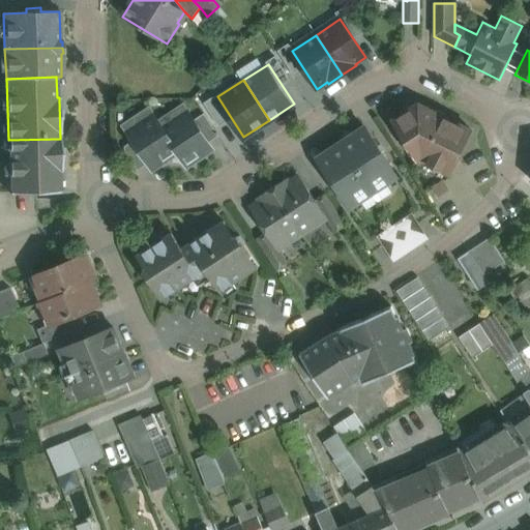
[(471,130),(418,104),(391,121),(406,143),(408,142),(421,162),(449,175),(471,130)]
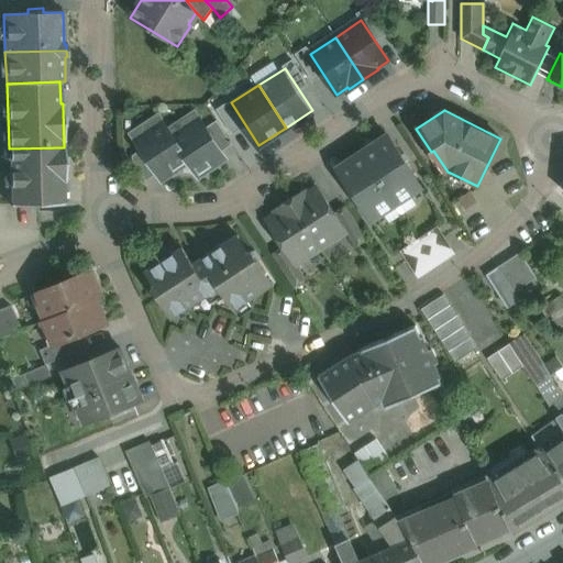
[(200,123),(191,129),(189,127),(173,138),(189,164),(198,178),(216,167),(213,166),(225,158),(221,152),(206,128),(200,119),(198,121),(200,123)]
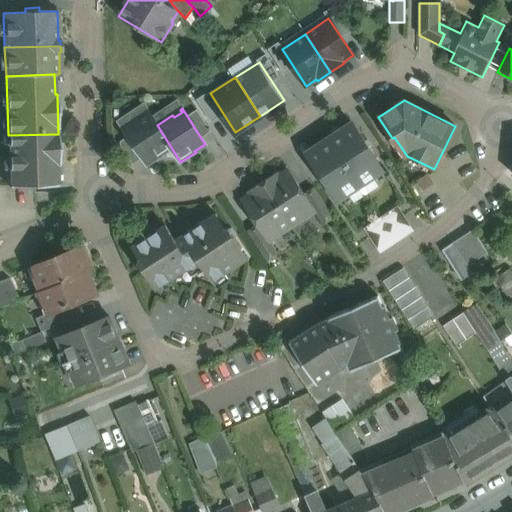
[(211,131),(197,109),(187,116),(201,138),(211,131)]
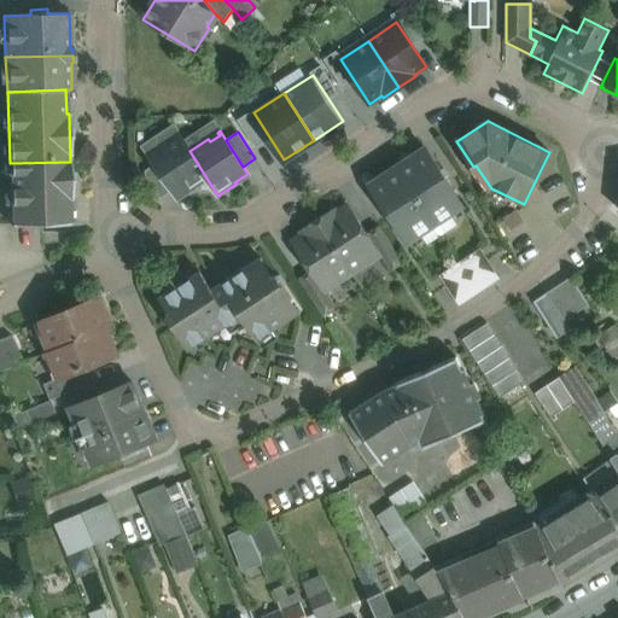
[(180,135),(161,147),(162,151),(152,157),(151,155),(149,156),(155,164),(172,191),(176,198),(190,190),(191,191),(208,180),(190,151),(180,135)]
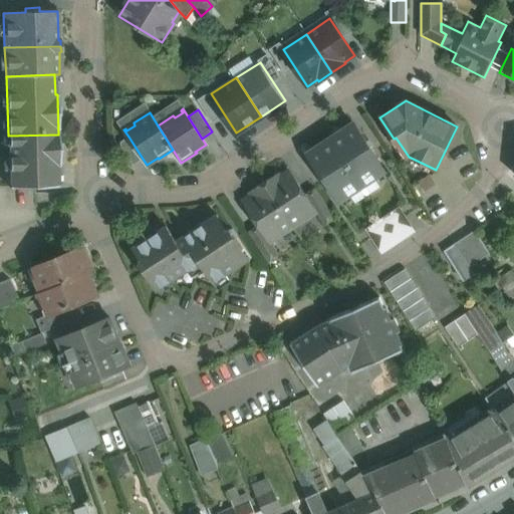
[(384,171),(354,123),(331,140),(361,186),(384,171)]
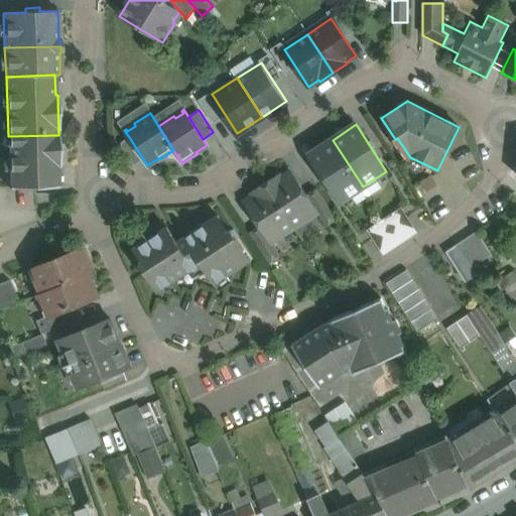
[(58,135),(8,136),(10,188),(58,187),(58,166),(60,166),(60,165),(59,165),(58,135)]
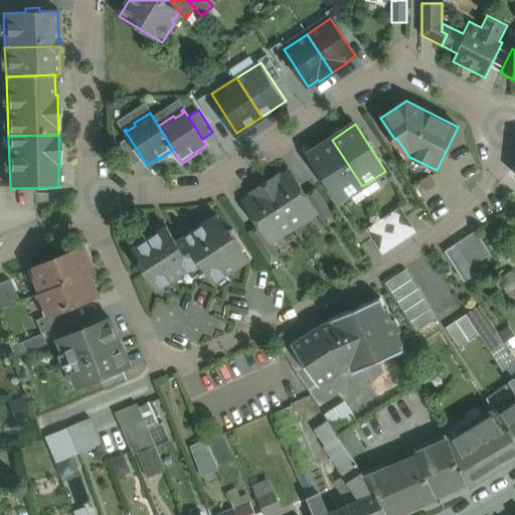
[(143,159),(129,137),(121,143),(121,147),(133,166),(143,159)]
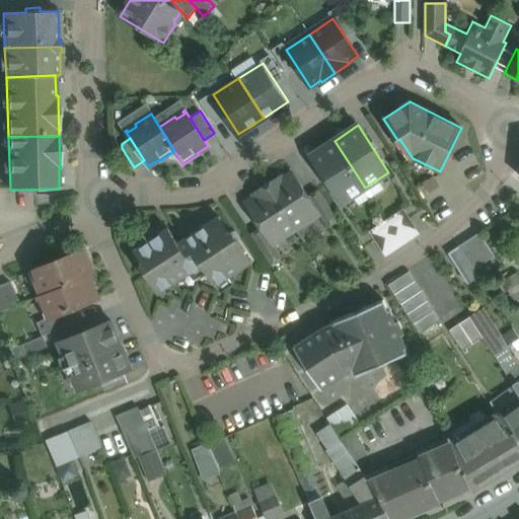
[(365,188),(335,141),(310,156),(342,204),(365,188)]
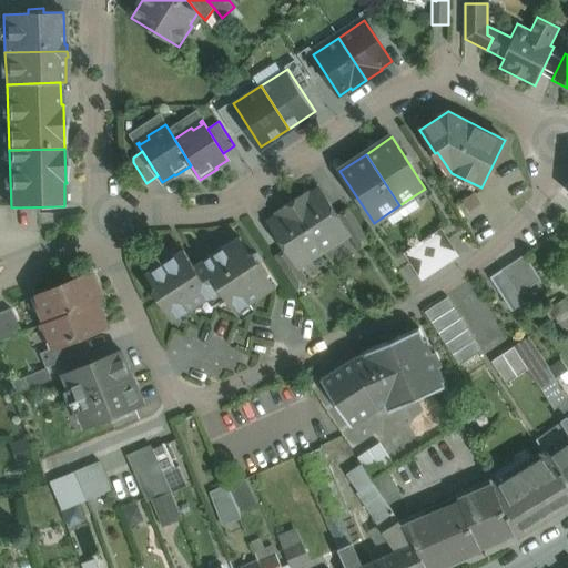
[(337,215),(321,191),(302,203),(298,198),(292,202),(322,249),(347,233),(348,232),(337,215)]
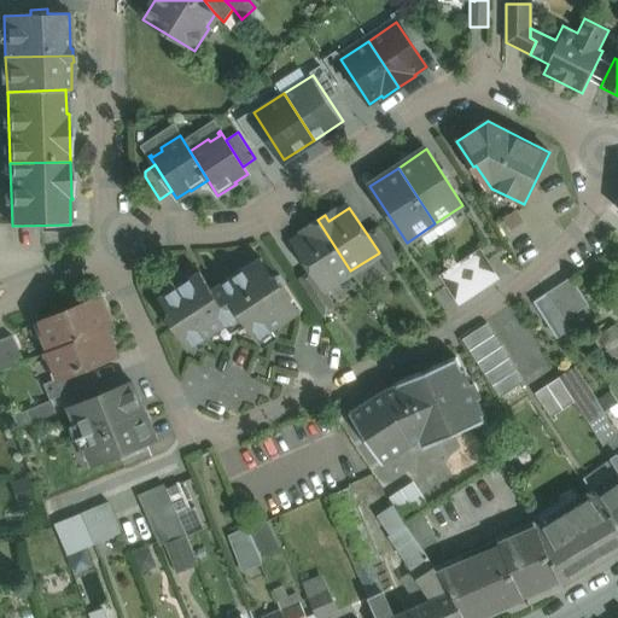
[(350,270),(318,220),(310,225),(314,231),(293,245),(310,270),(322,290),(324,289),(350,270)]
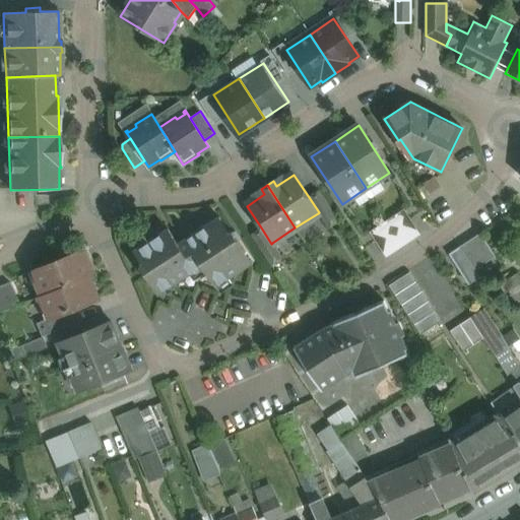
[(338,220),(319,190),(309,197),(319,212),(318,213),(328,229),(338,220)]
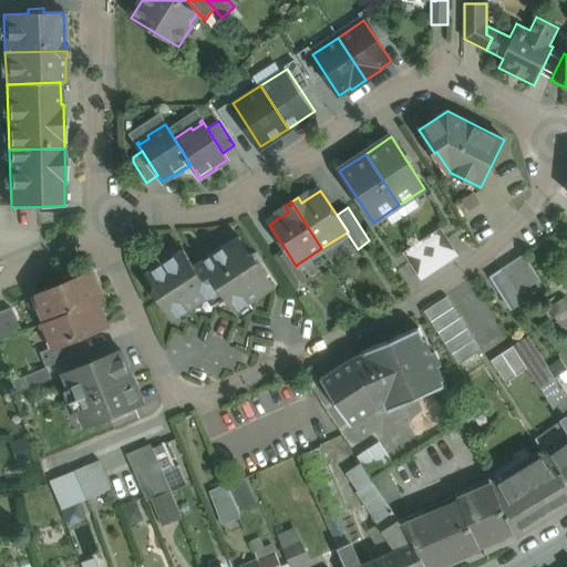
[(441,228),(403,254),(403,253),(402,254),(419,279),(420,278),(420,277),(456,254),(441,228)]
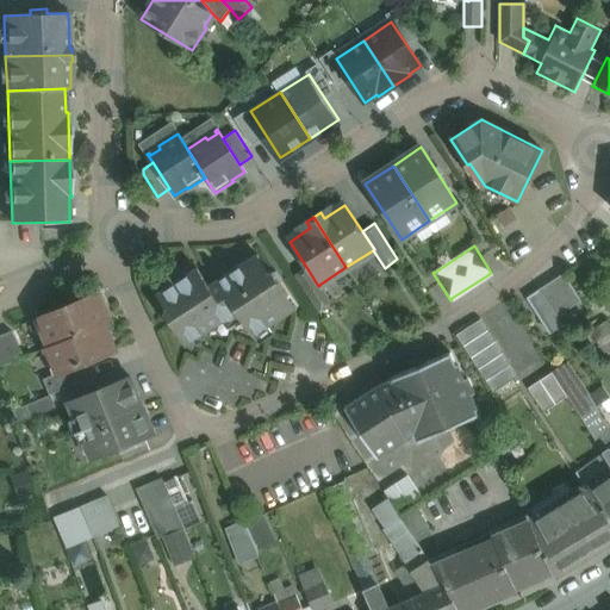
[(218,280),(237,312),(253,337),(297,309),(272,272),(269,273),(257,254),(218,280)]
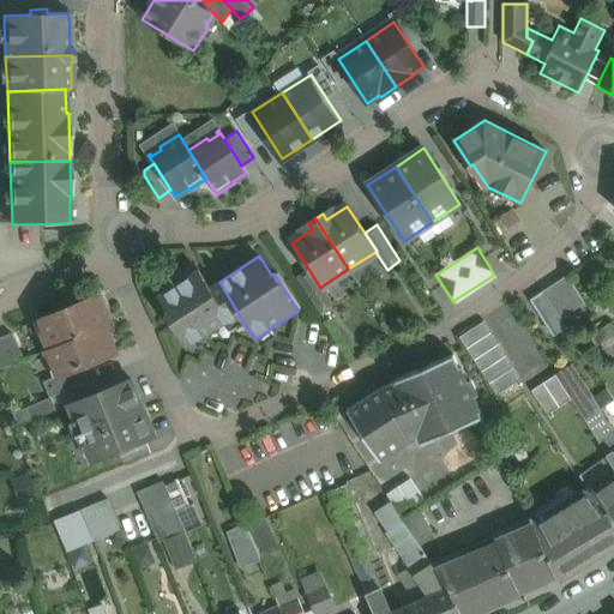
[(320,288),(308,269),(296,277),(320,313),(333,305),(321,287),(320,288)]
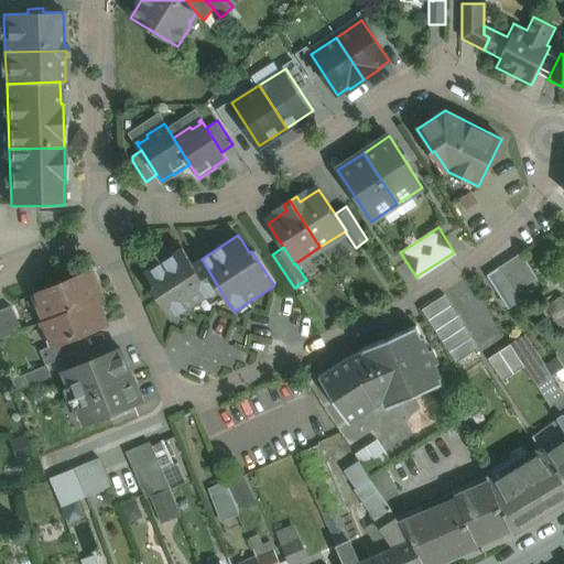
[(219,289),(202,259),(193,264),(182,248),(144,272),(155,289),(152,290),(171,320),(219,289)]
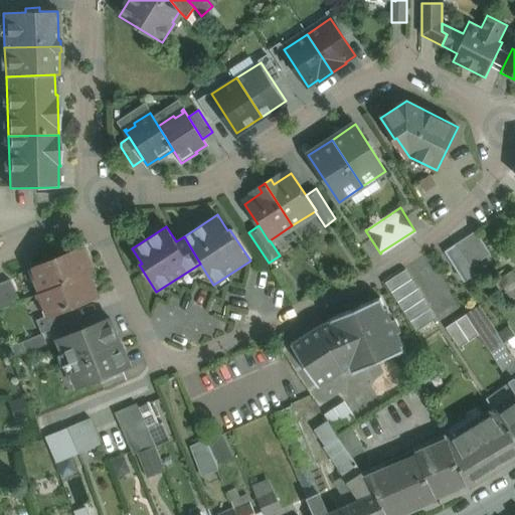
[(470,268),(490,254),(476,231),(456,244),(470,268)]
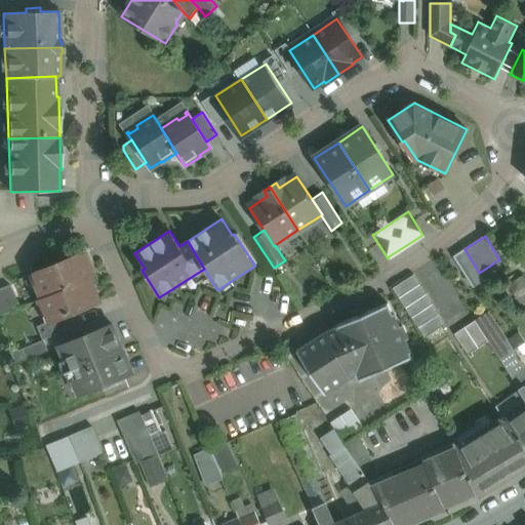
[(479,273),(465,249),(453,256),(473,287),(484,280),(479,273)]
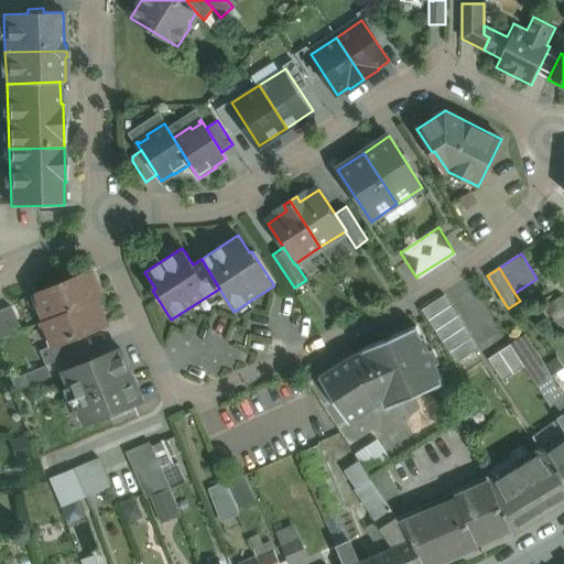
[(91,270),(35,294),(45,321),(96,300),(102,296),(91,270)]
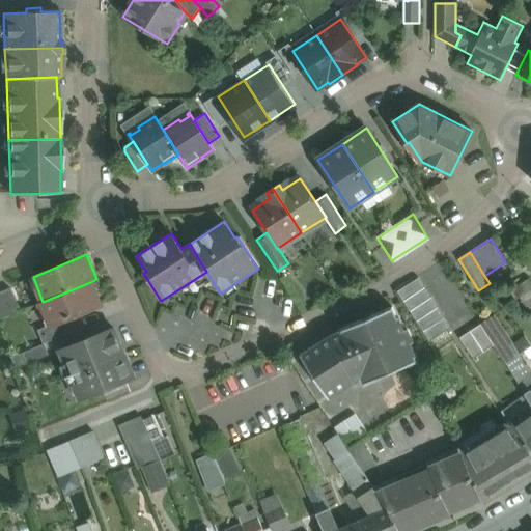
[(450,328),(418,278),(397,291),(429,341),(450,328)]
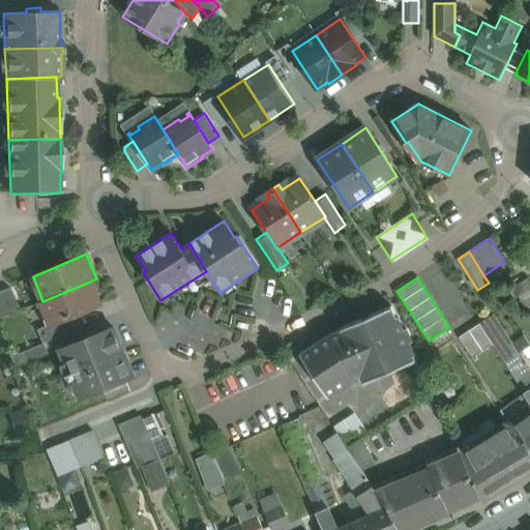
[(529,283),(527,278),(513,288),(525,305),(529,302),(529,283)]
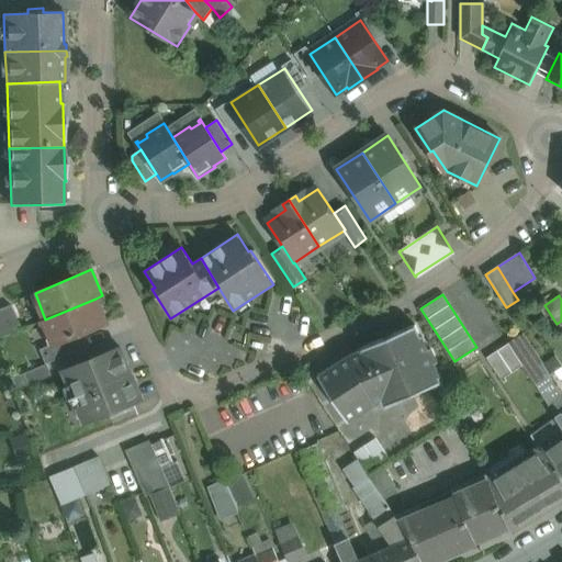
[(45,319),(44,319),(54,344),(55,345),(77,336),(107,324),(96,299),(45,319)]
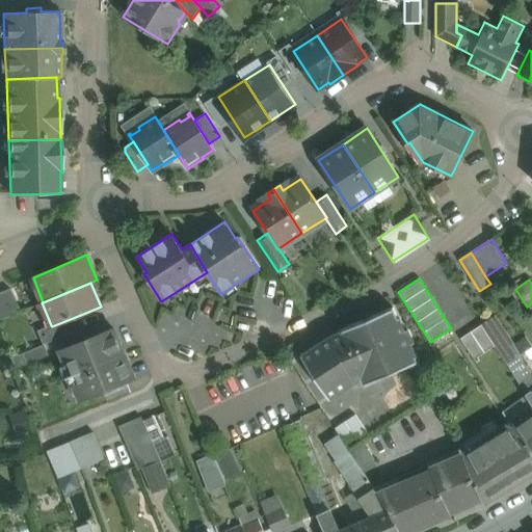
[(0,319),(19,312),(9,289),(0,292),(0,319)]
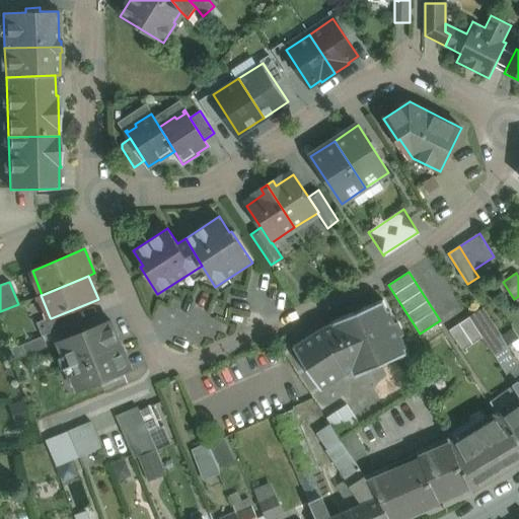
[(332,324),(353,370),(356,377),(406,355),(404,349),(405,349),(399,336),(402,335),(397,322),(395,324),(389,311),(388,311),(383,300),(331,322),(332,324)]
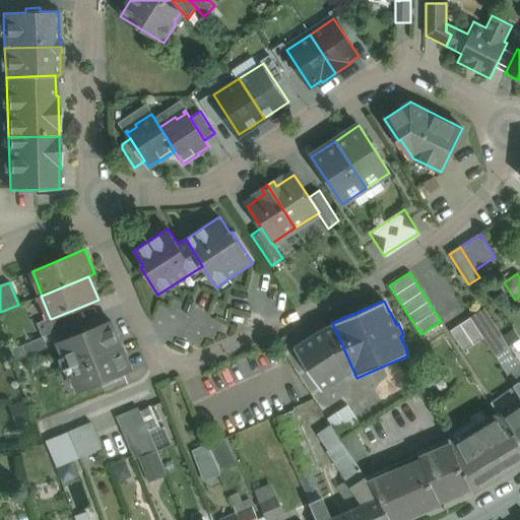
[(76,323),(71,311),(51,319),(50,318),(37,323),(43,337),(44,337),(76,323)]
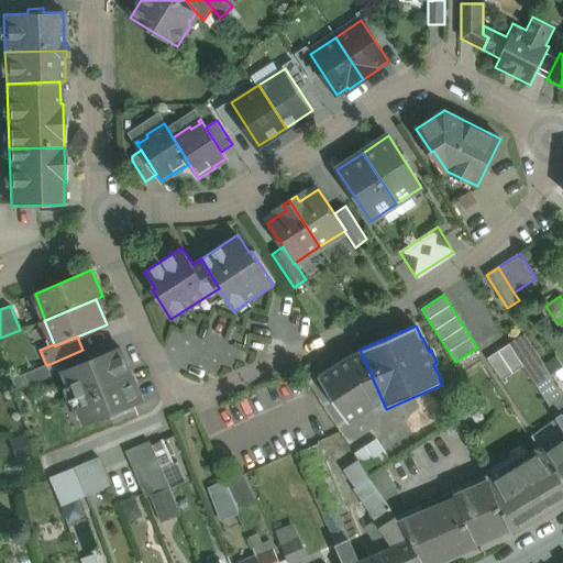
[(121,349),(64,372),(69,386),(76,384),(80,396),(127,377),(131,375),(121,349)]
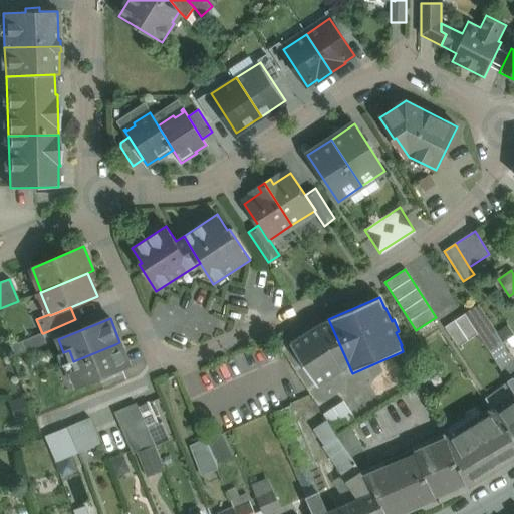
[(349,366),(329,321),(318,326),(290,344),(317,386),(342,370),(349,366)]
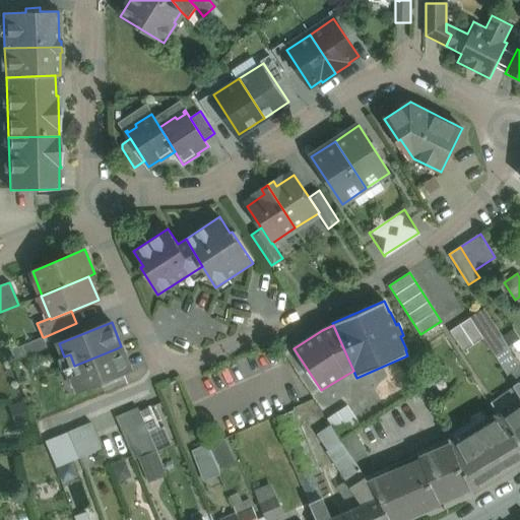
[(515,331),(504,338),(509,346),(519,339),(515,331)]
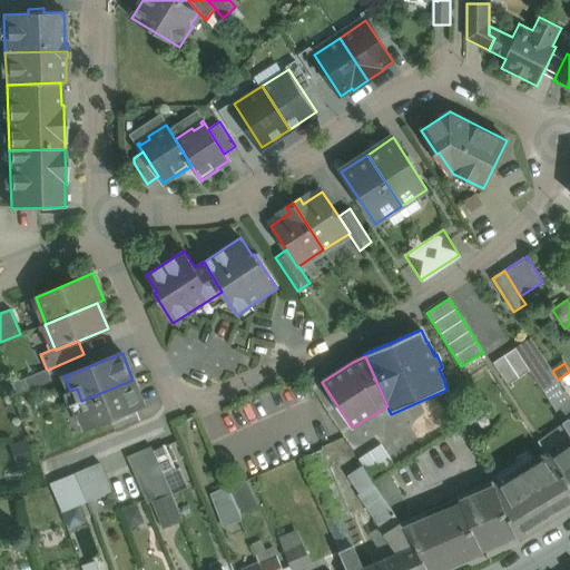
[(47,370),(10,384),(16,396),(52,381),(48,370),(47,370)]
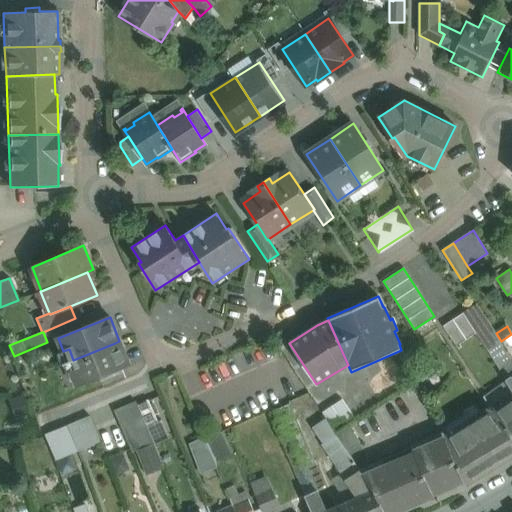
[(505,379),(511,374),(511,362),(497,338),(485,346),(505,379)]
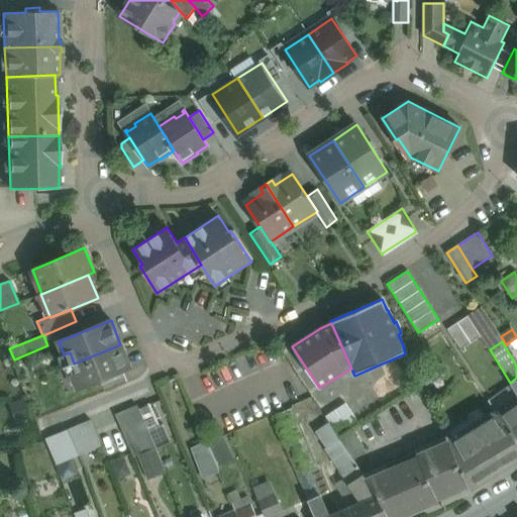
[(116,346),(74,364),(77,371),(77,372),(72,374),(79,390),(101,381),(123,372),(130,368),(126,356),(121,358),(116,346)]
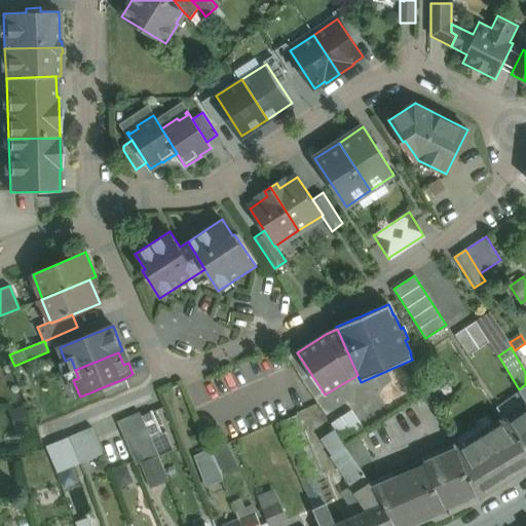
[(125,378),(103,387),(107,399),(129,389),(125,378)]
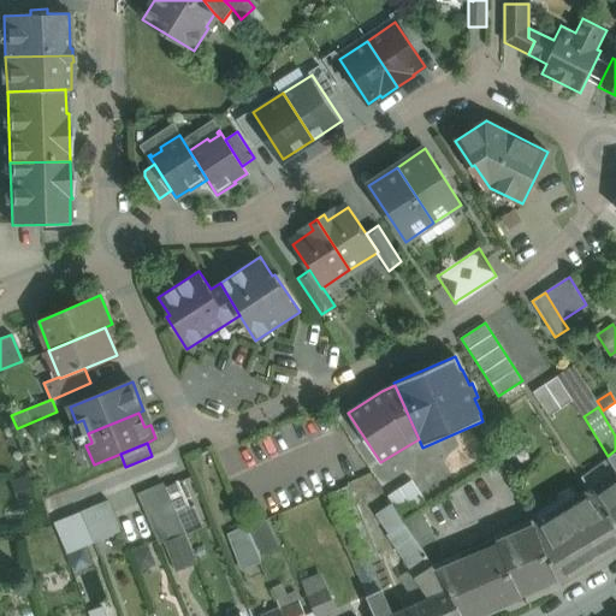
[(615,478),(615,468),(608,456),(581,478),(592,493),(593,495),(615,478)]
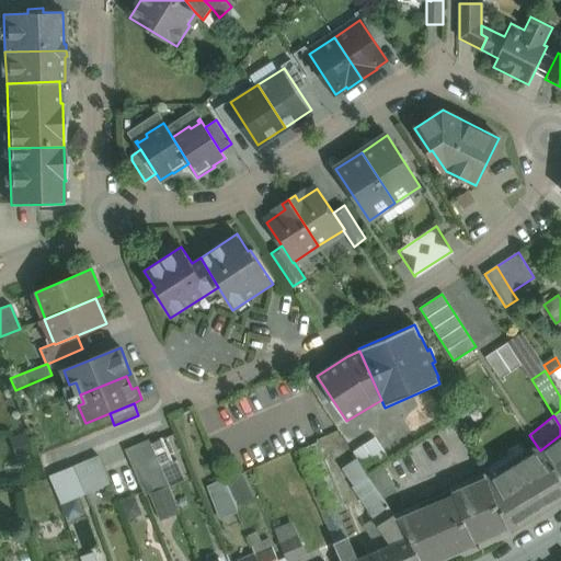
[(560,435),(540,450),(558,473),(560,476),(560,435)]
